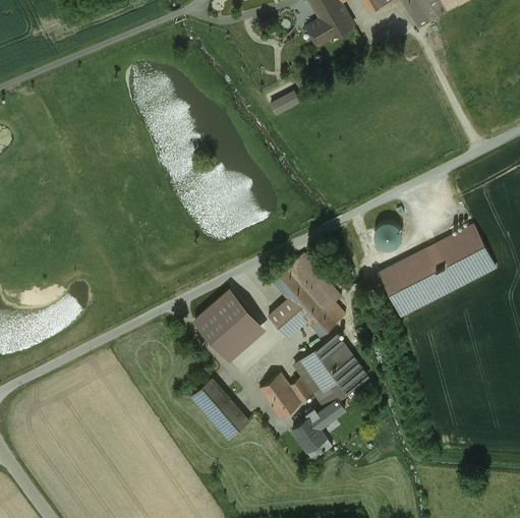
[(340,4),(338,0),(306,0),(320,20),(319,21),(322,26),(310,33),(318,45),(352,24),(340,4)]
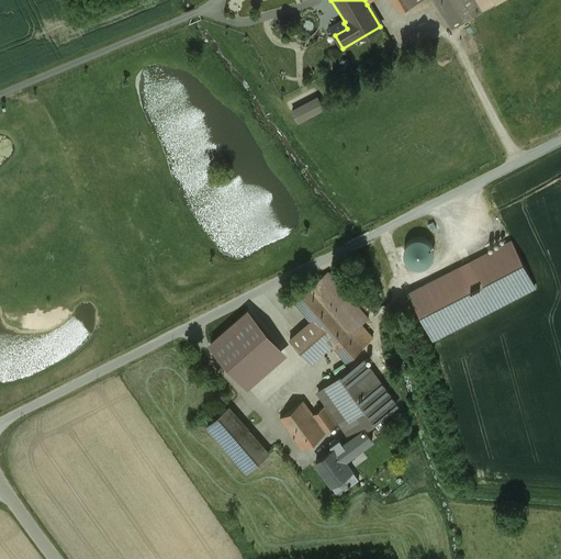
[(365,0),(367,4),(373,0),(391,0),(400,15),(425,0),(365,0)]
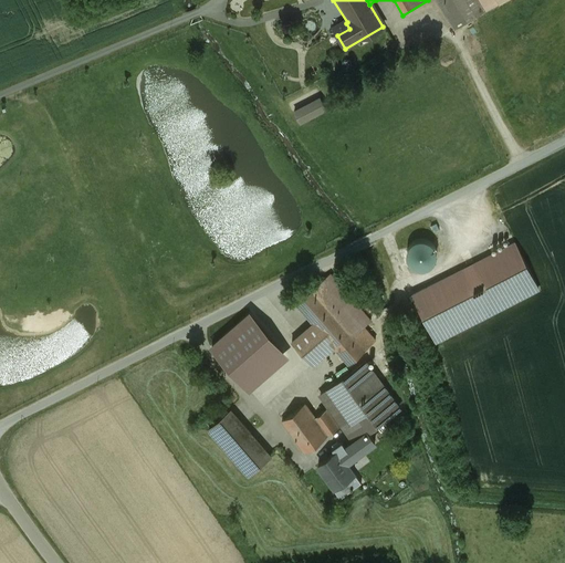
[(461,28),(443,0),(433,0),(454,32),(461,28)]
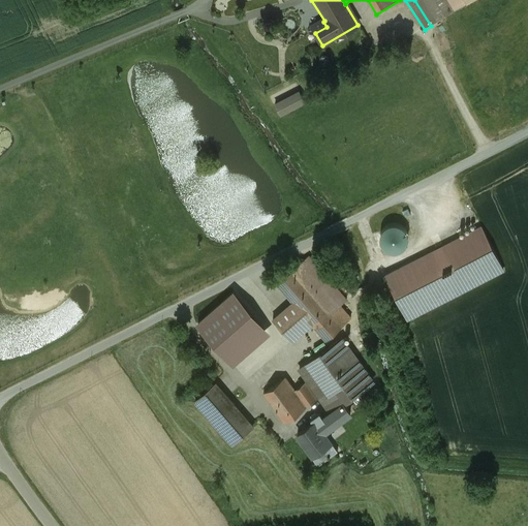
[(447,4),(444,0),(414,0),(431,26),(453,12),(447,4)]
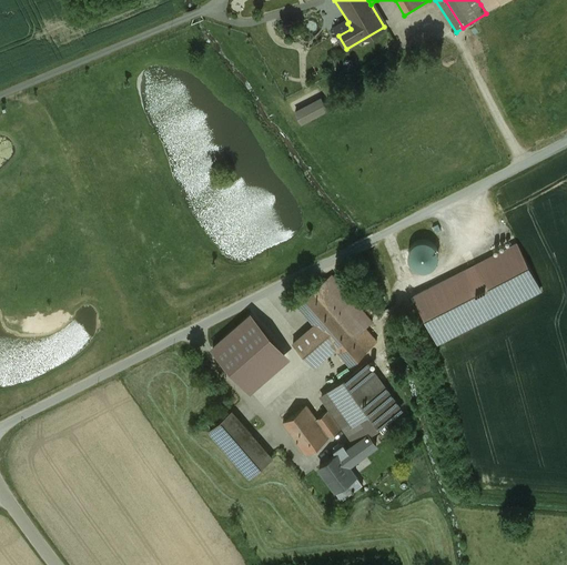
[(481,0),(483,2),(481,4),(486,13),(508,0),(481,0)]
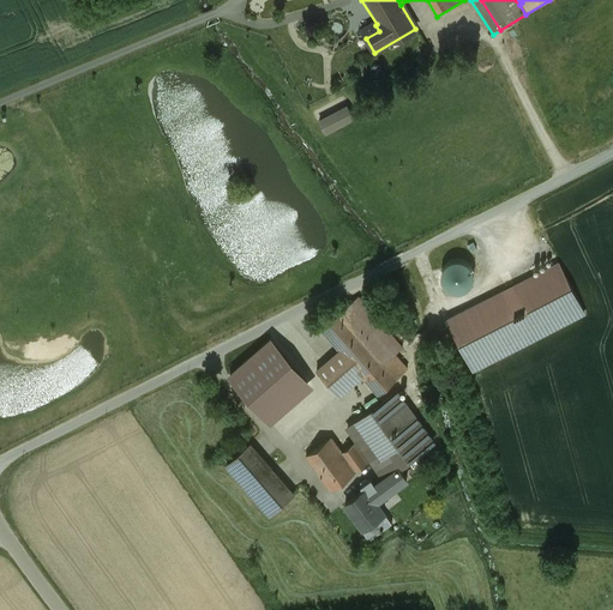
[(354,108),(320,120),(326,136),(360,124),(354,108)]
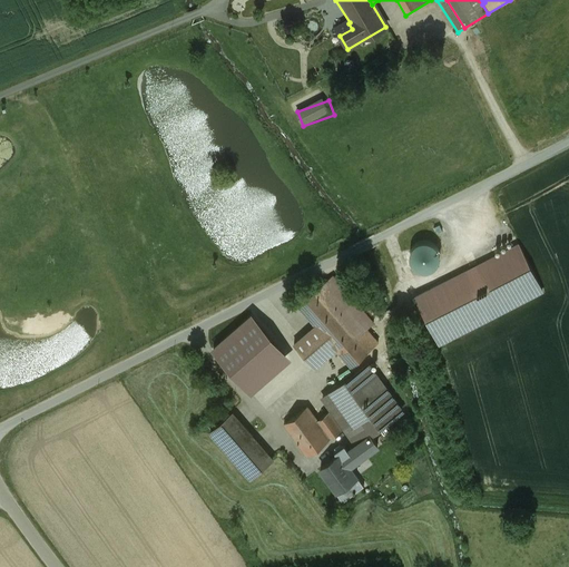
[(422,245),(420,245),(419,246),(417,246),(415,247),(413,250),(412,251),(411,252),(410,254),(410,255),(409,257),(409,260),(410,262),(410,263),(410,265),(411,266),(412,267),(413,270),(415,271),(418,272),(420,273),(422,274),(424,274),(427,274),(429,273),(431,272),(433,271),(434,269),(437,267),(437,265),(438,263),(438,262),(438,258),(438,256),(438,254),(435,252),(434,250),(433,248),(432,247),(430,246),(428,245),(424,245),(423,245),(422,245)]
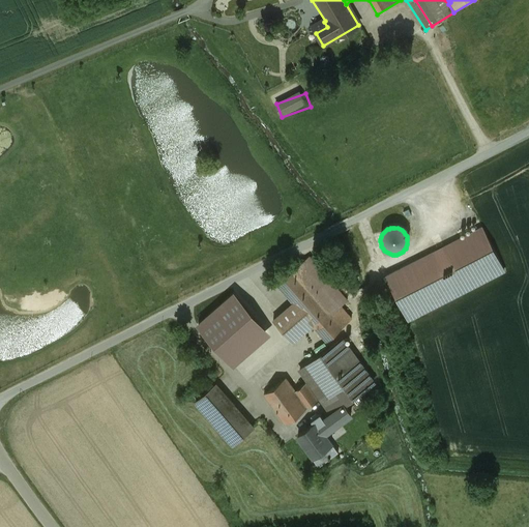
[(481,228),(384,277),(408,323),(505,273),(481,228)]
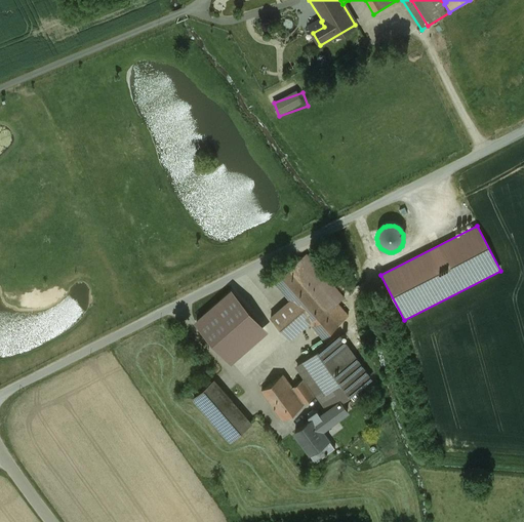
[(343,300),(306,257),(298,264),(336,307),(343,300)]
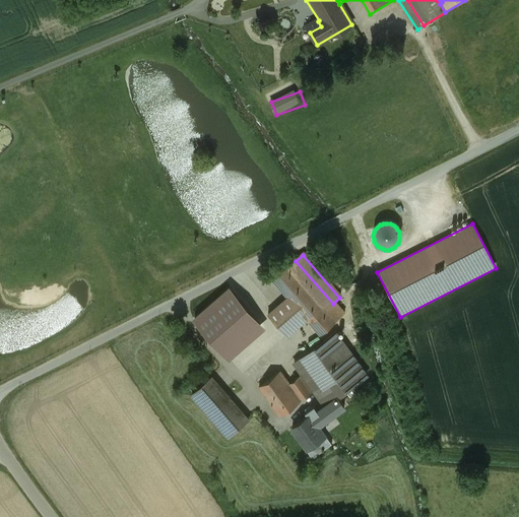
[(333,304),(296,261),(271,282),(286,301),(306,322),(309,325),(333,304)]
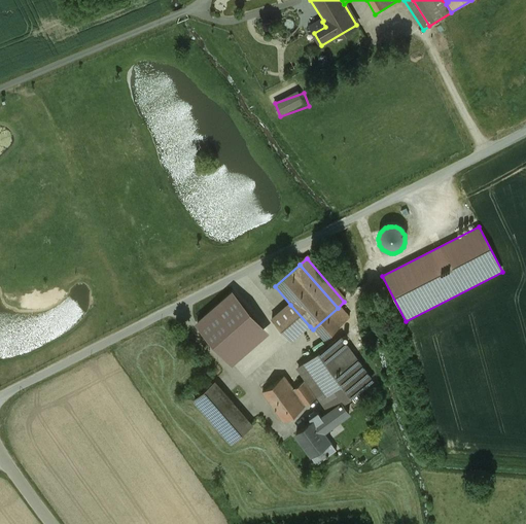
[(233,294),(196,326),(228,361),(264,329),(233,294)]
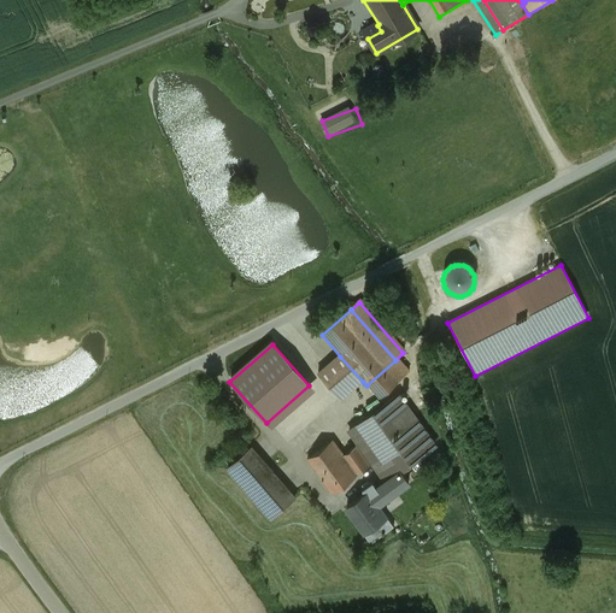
[(363,382),(340,357),(317,376),(340,401),(363,382)]
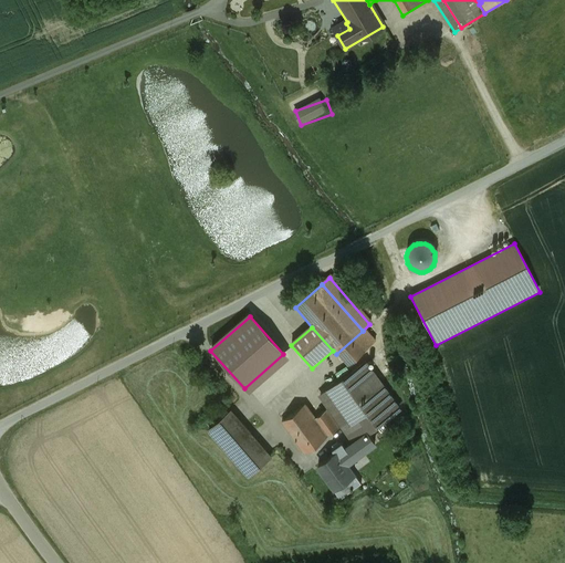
[(363,331),(336,354),(347,367),(374,344),(363,331)]
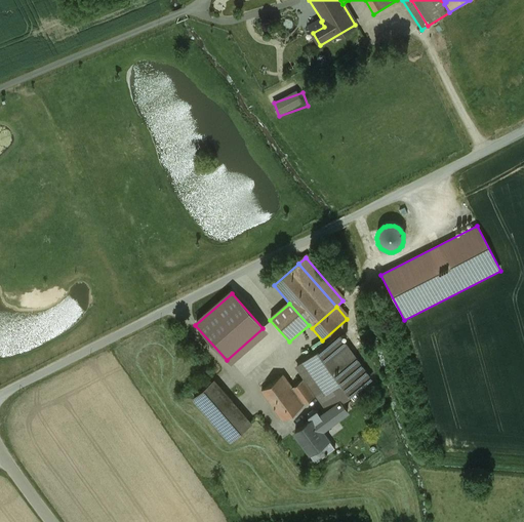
[(337,338),(296,368),(305,380),(313,392),(299,401),(304,406),(316,397),(327,412),(339,404),(369,383),(337,338)]
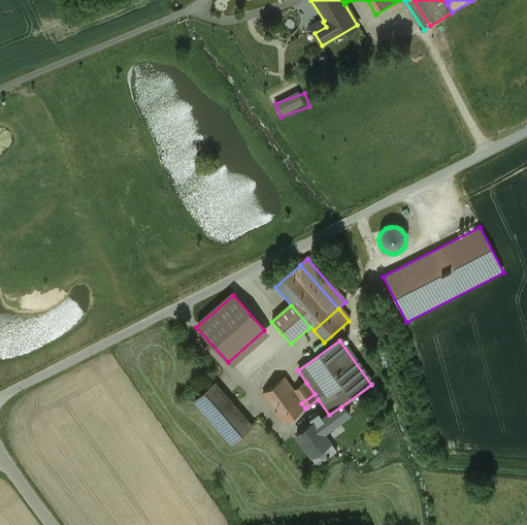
[(293,392),(284,380),(262,395),(284,424),(305,408),(301,403),(315,394),(306,383),(293,392)]
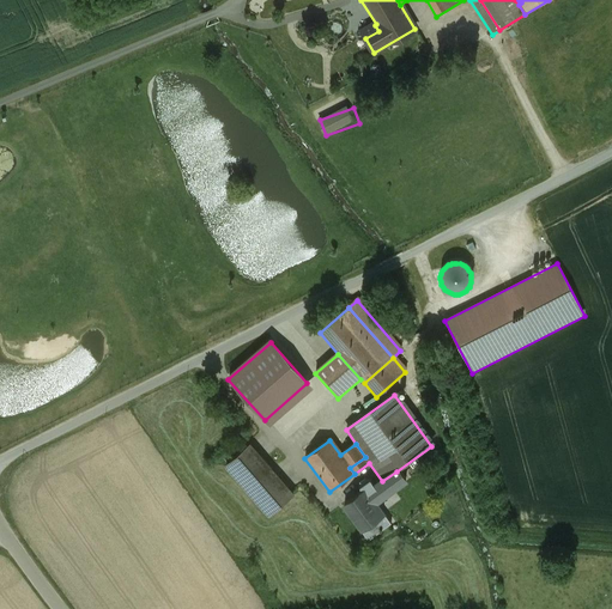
[(291,497),(249,446),(225,468),(268,517),(291,497)]
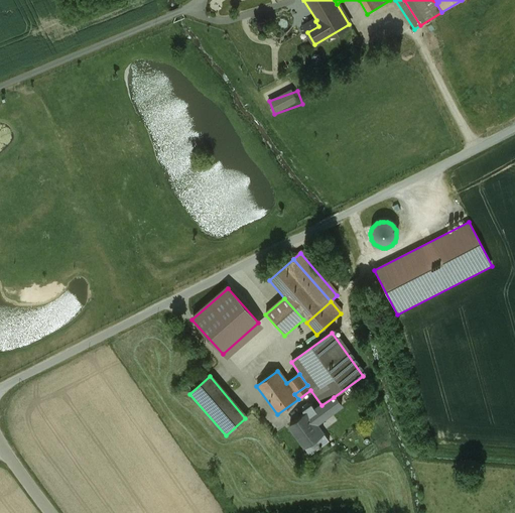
[(307,415),(306,413),(289,426),(304,446),(311,456),(322,447),(314,439),(322,433),(315,424),(341,406),(334,397),(322,405),(307,415)]
